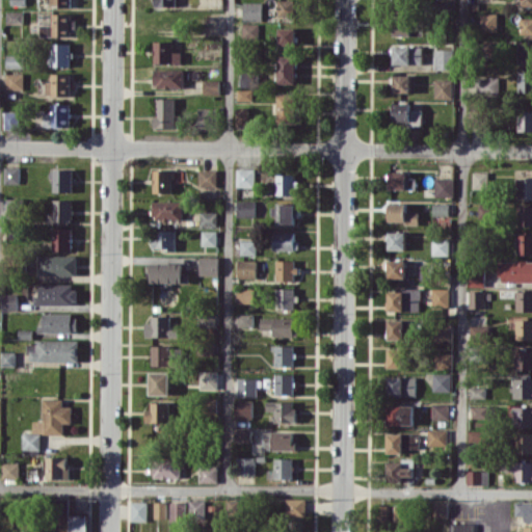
[(299,0),(296,0),(281,0),(281,16),(299,16),(299,0)]
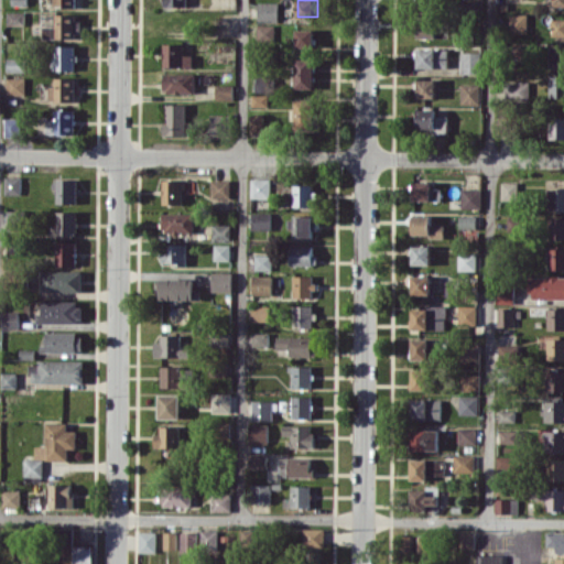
[(279,22),(279,2),(258,2),(258,21),(279,22)]
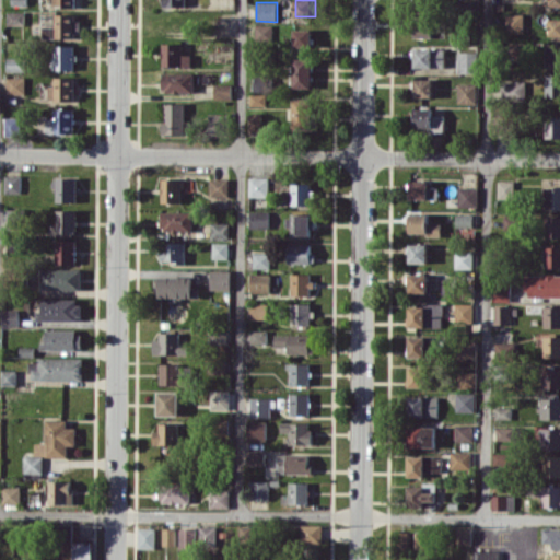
[(24,11),(8,11),(8,23),(24,23),(24,11)]
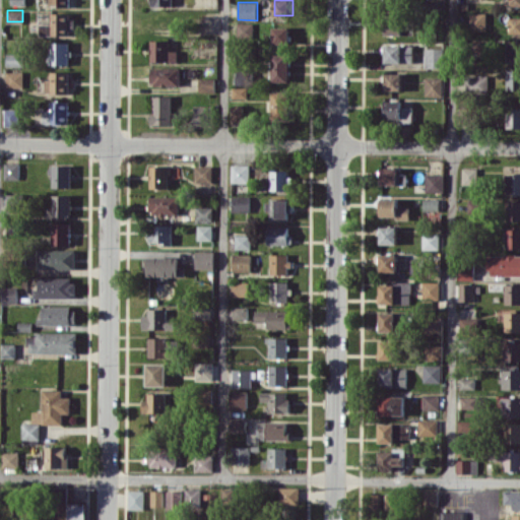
[(40,35),(73,35),(72,12),(51,12),(51,23),(40,24),(40,35)]
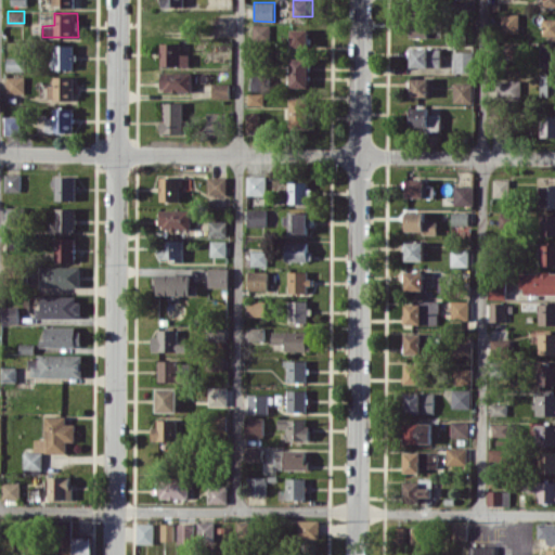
[(518,13),(502,14),(502,33),(519,33),(518,13)]
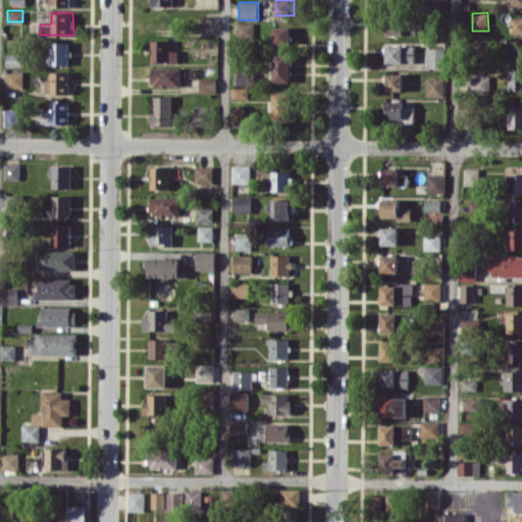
[(386,35),(414,35),(414,17),(386,17),(386,35)]
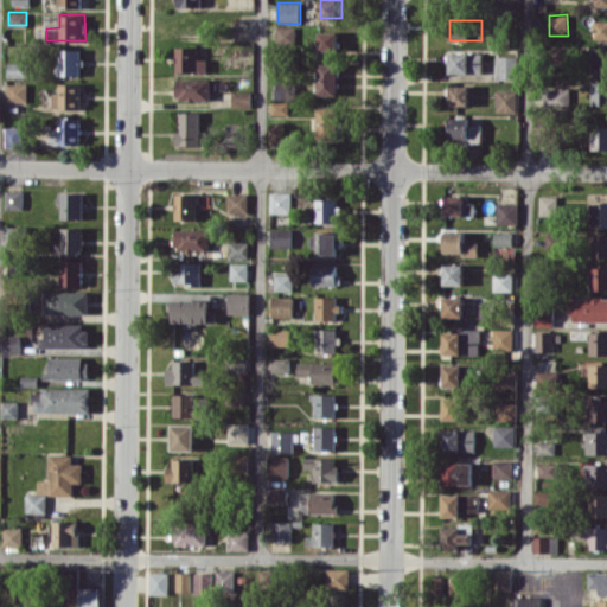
[(606,20),(595,20),(595,39),(606,38),(606,20)]
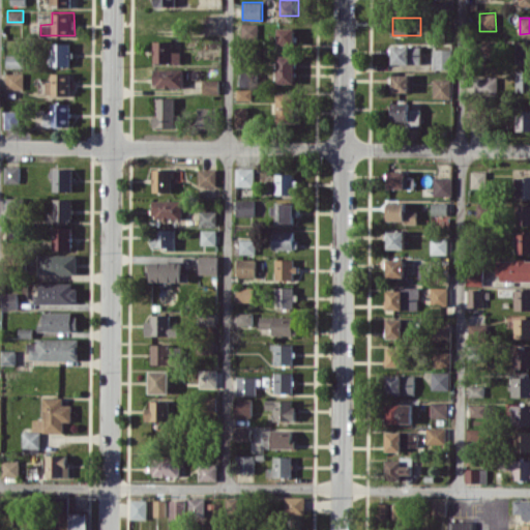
[(258,24),(241,23),(241,37),(258,37),(258,24)]
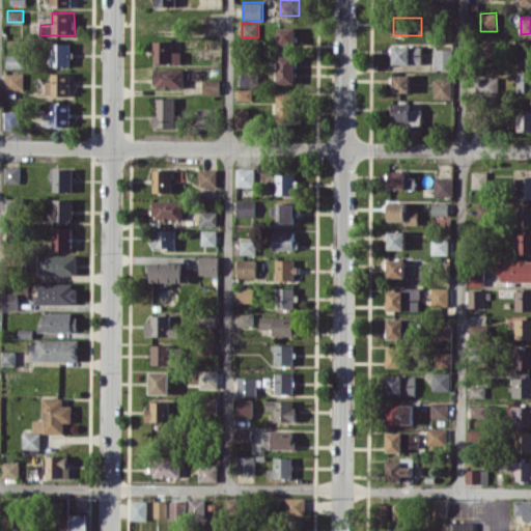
[(296,27),(279,27),(279,45),(296,45),(296,27)]
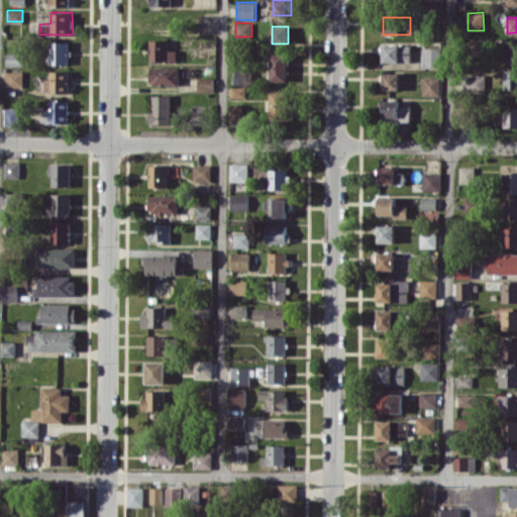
[(150,62),(177,62),(177,49),(169,49),(169,40),(150,40),(150,62)]
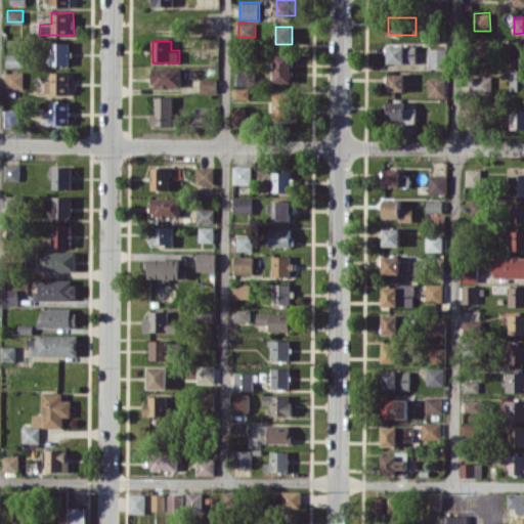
[(71,43),(51,42),(51,64),(71,64),(71,43)]
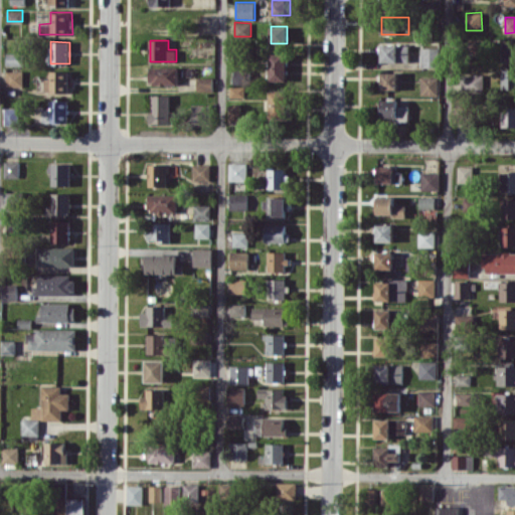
[(504,62),(514,61),(514,41),(504,41),(504,62)]
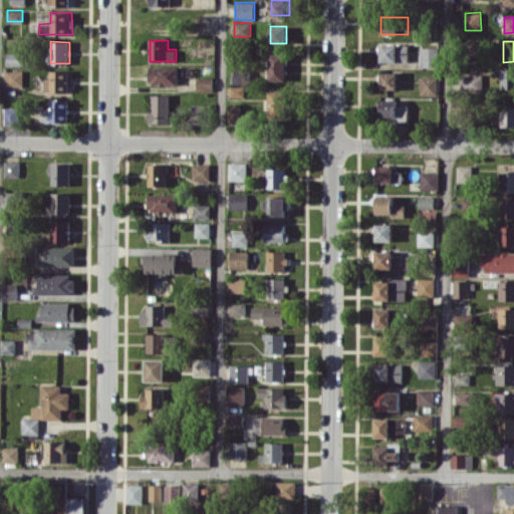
[(380,61),(408,62),(409,45),(380,44),(380,61)]
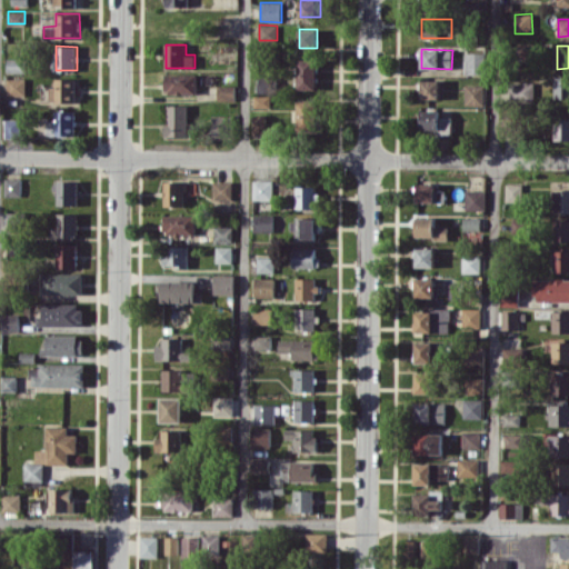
[(486,52),(466,52),(465,75),(486,75),(486,52)]
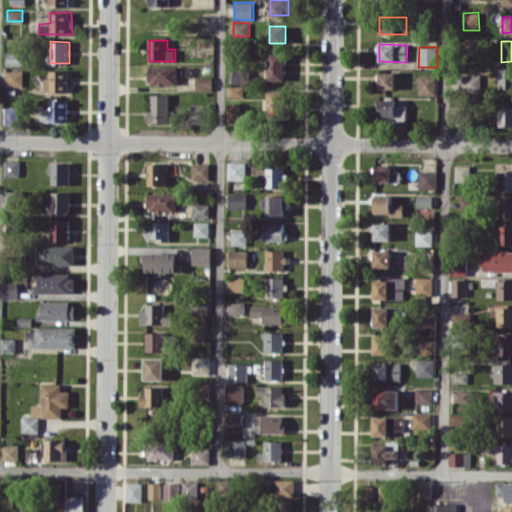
[(268,80),(284,80),(285,54),(269,53),(268,80)]
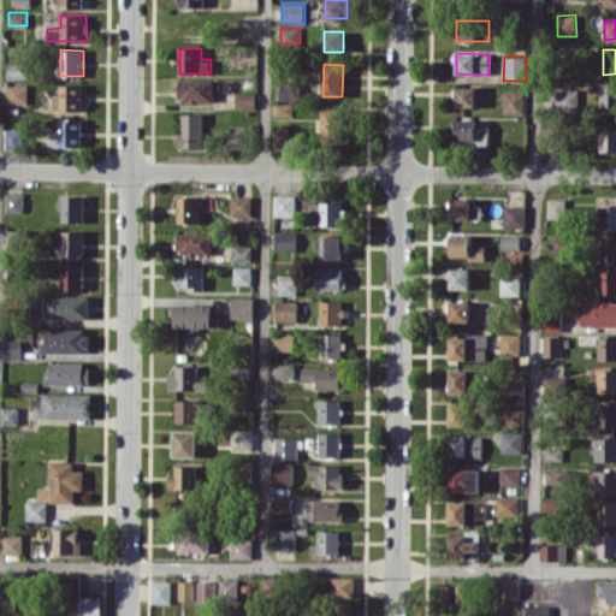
[(213,80),(179,80),(179,101),(213,101),(213,80)]
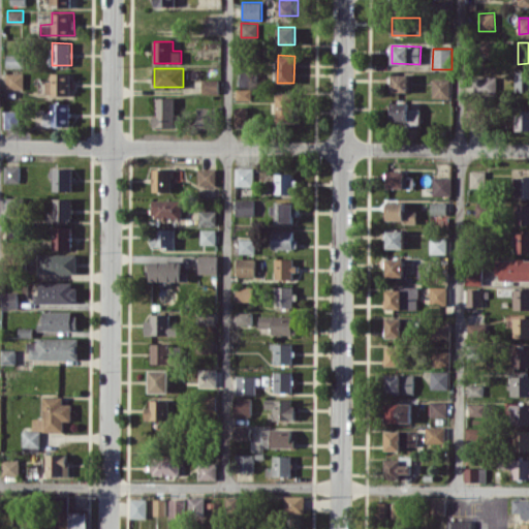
[(528,70),(516,71),(516,91),(528,91),(528,70)]
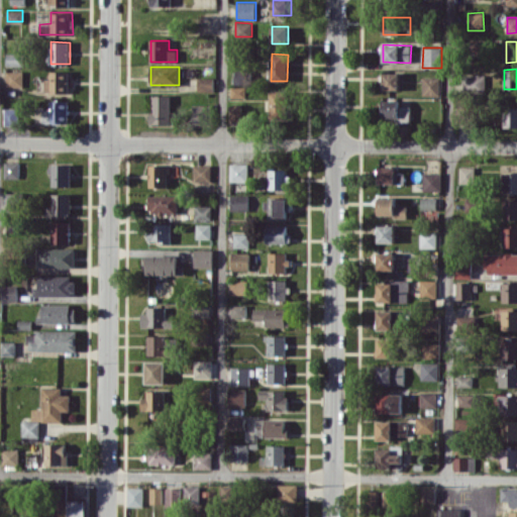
[(6,86),(23,87),(23,72),(6,71),(6,86)]
